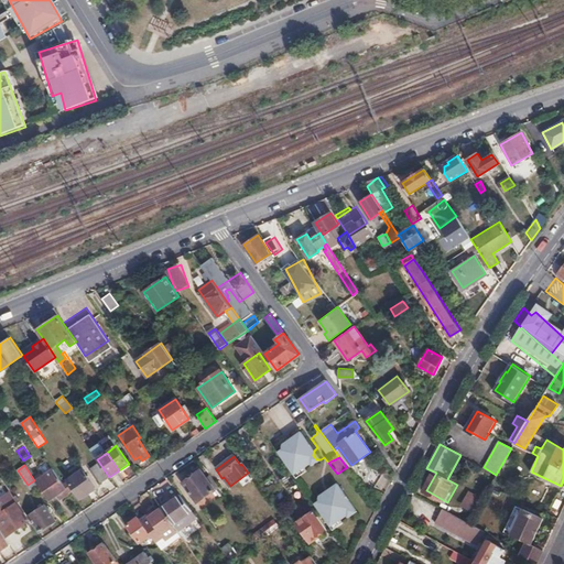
[(99,466),(93,472),(101,484),(108,478),(99,466)]
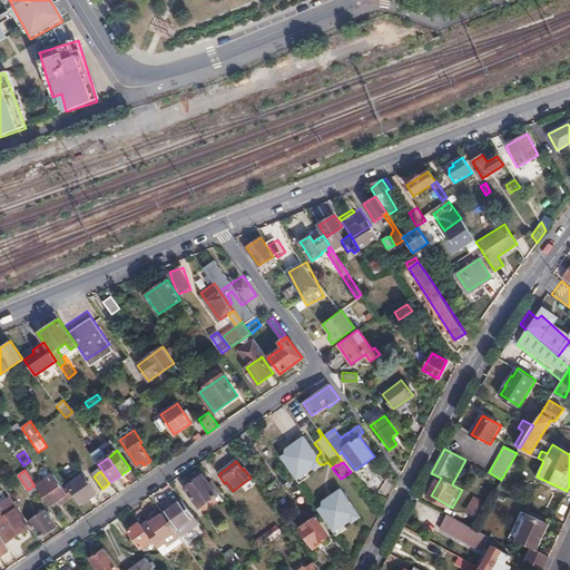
[(216,493),(203,474),(185,488),(199,507),(216,493)]
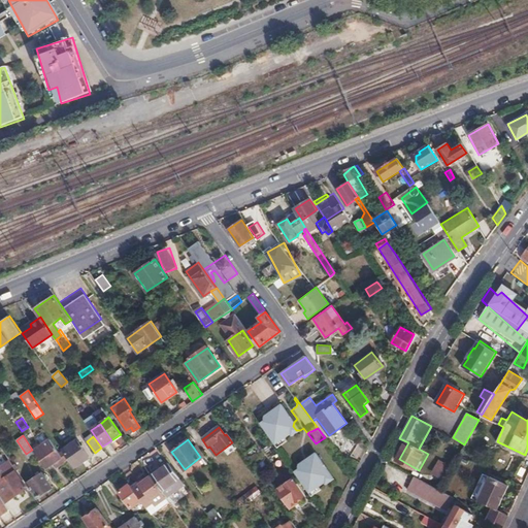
[(353,455),(358,443),(349,439),(343,451),(353,455)]
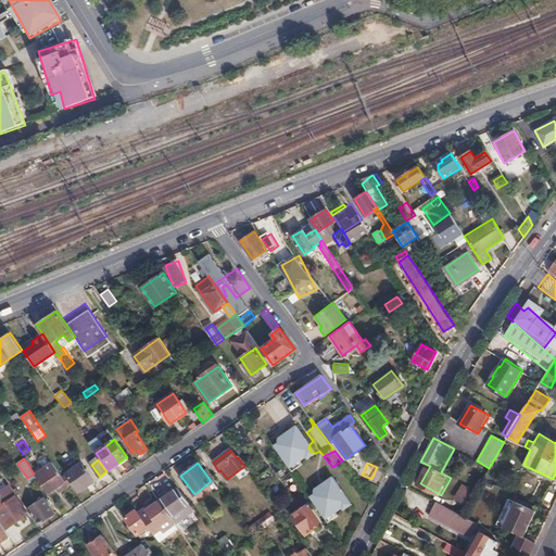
[(67,474),(73,482),(79,491),(93,481),(81,464),(67,474)]
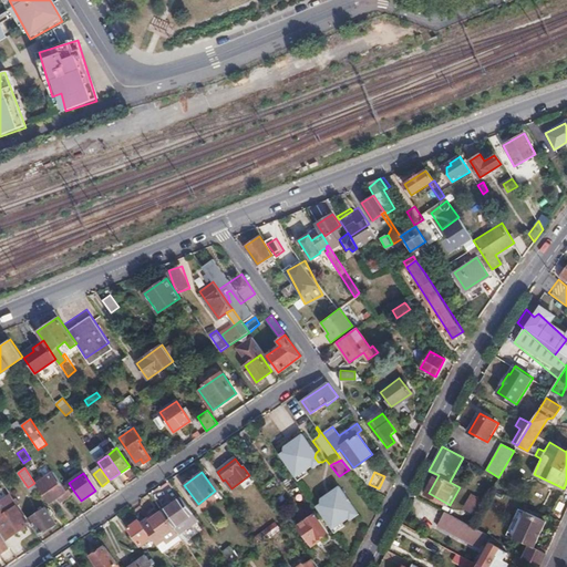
[(42,493),(49,503),(58,497),(66,491),(64,486),(60,481),(42,493)]
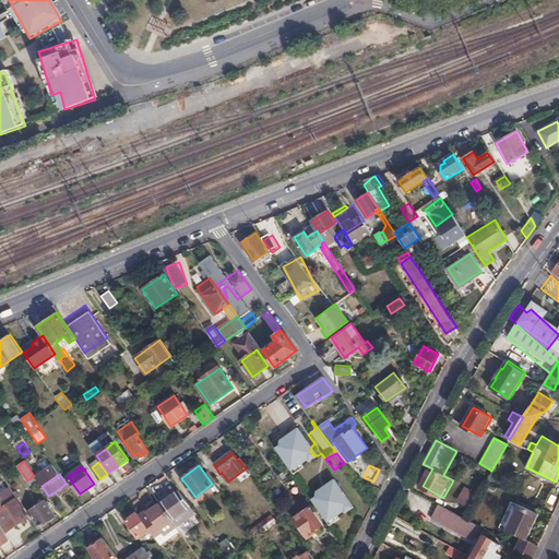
[(66,484),(69,488),(73,485),(68,476),(63,479),(66,484)]
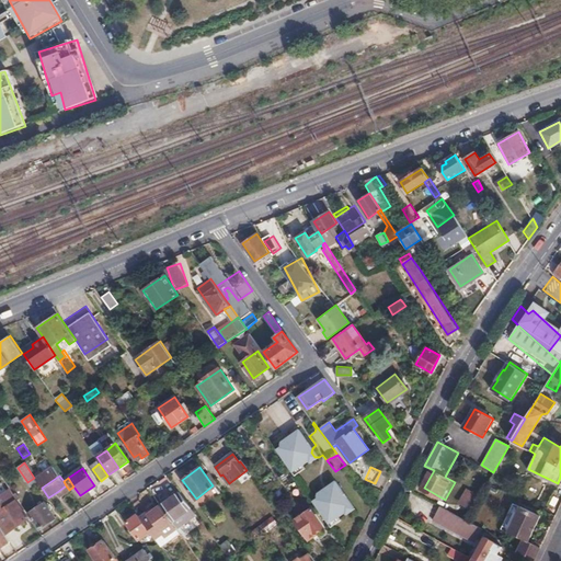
[(338,481),(312,499),(332,527),(357,510),(338,481)]
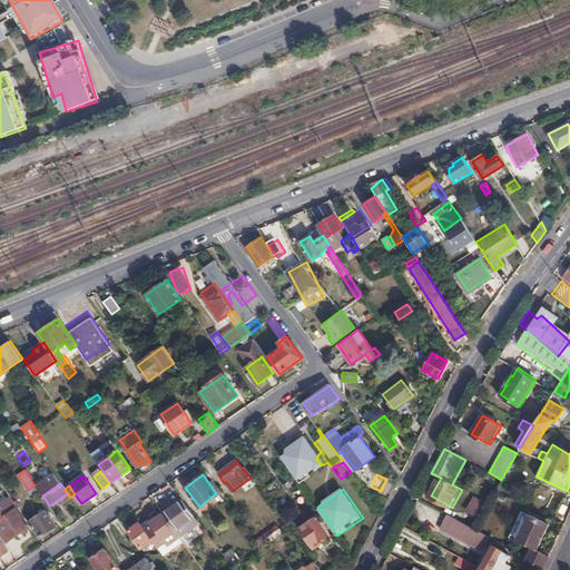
[(273,492),(268,495),(274,503),(278,500),(273,492)]
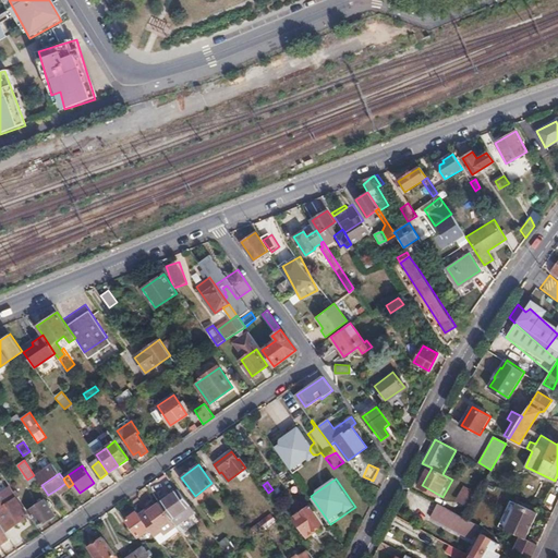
[(60,494),(69,487),(65,483),(57,489),(60,494)]
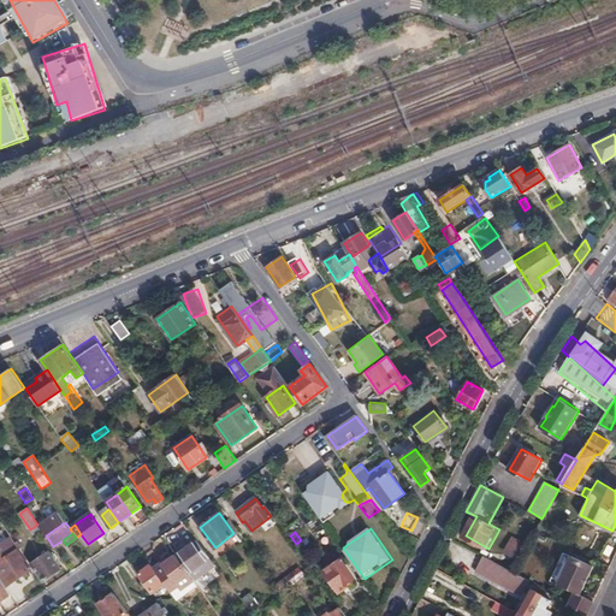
[(10,545),(16,542),(10,534),(5,538),(10,545)]
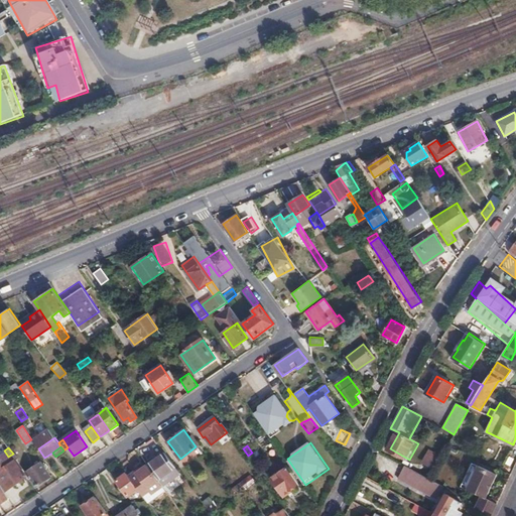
[(428,448),(421,463),(430,467),(437,453),(428,448)]
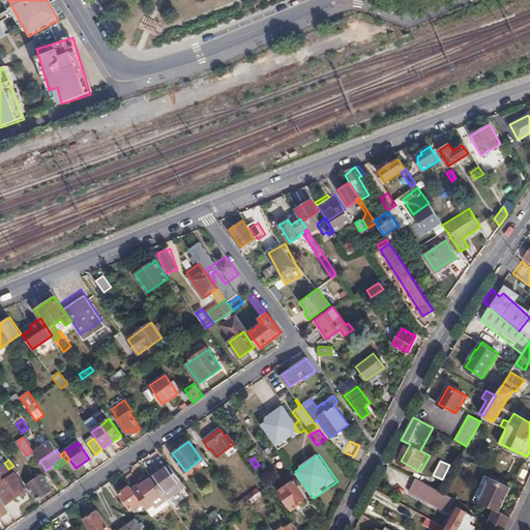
[(185,487),(170,466),(152,479),(163,494),(166,498),(168,500),(185,487)]
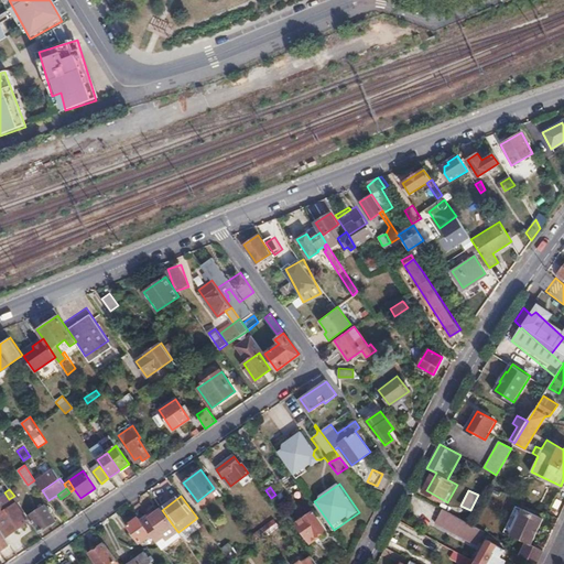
[(0,520),(10,534),(29,521),(15,503),(8,509),(10,513),(1,520),(0,520)]
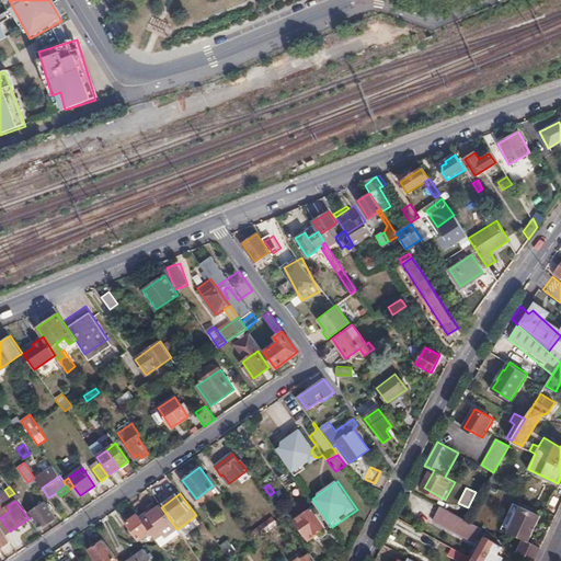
[(45,502),(29,513),(39,528),(55,517),(45,502)]
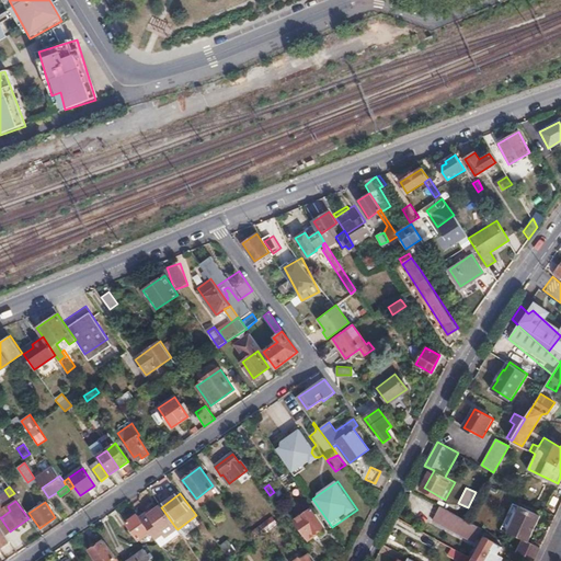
[(501,528),(508,531),(519,506),(512,503),(501,528)]
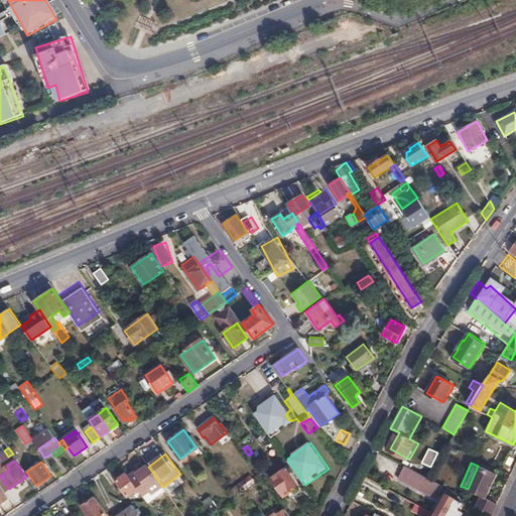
[(429,478),(405,465),(398,479),(435,501),(442,488),(429,478)]
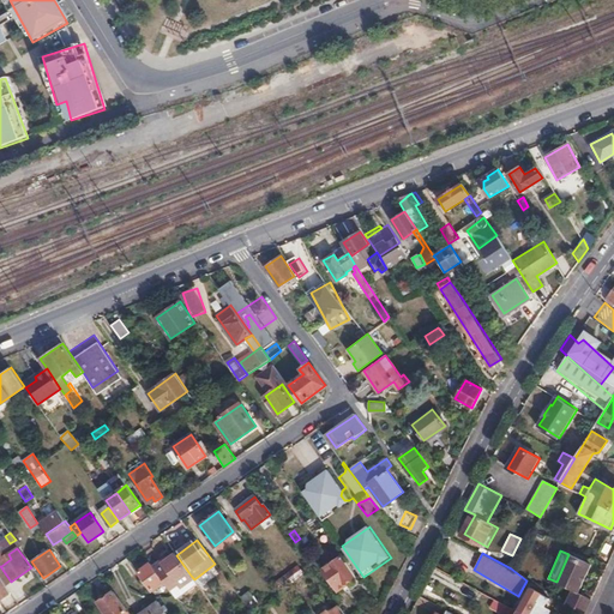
[(179,587),(192,577),(188,572),(176,555),(175,554),(166,560),(163,558),(152,566),(164,582),(170,590),(178,585),(179,587)]
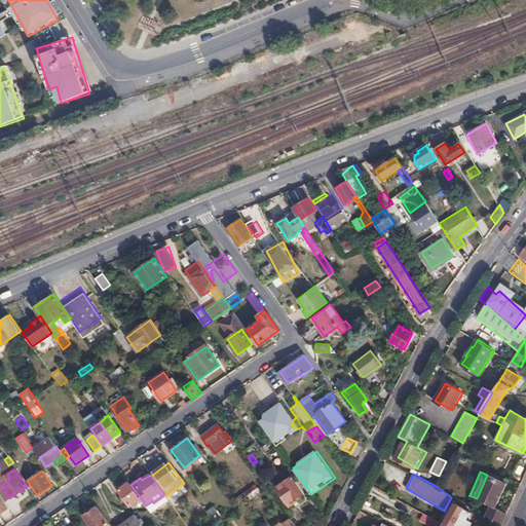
[(501,525),(506,513),(495,506),(506,484),(487,475),(477,498),(490,505),(485,517),(501,525)]
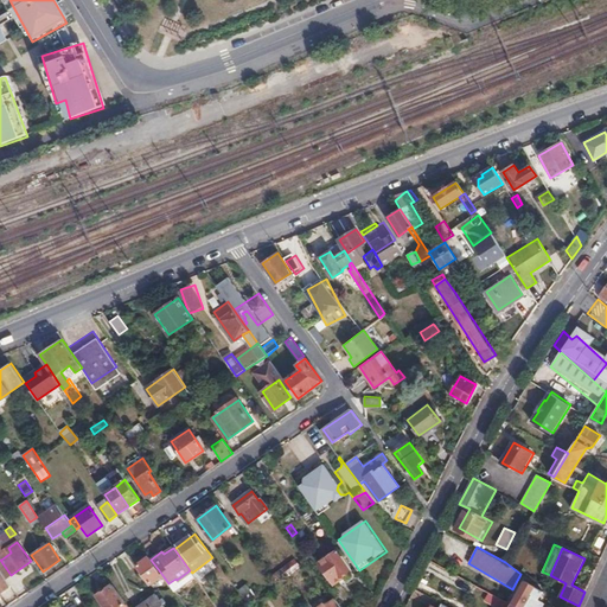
[(342,575),(343,576),(350,570),(337,551),(319,563),(332,582),(342,575)]
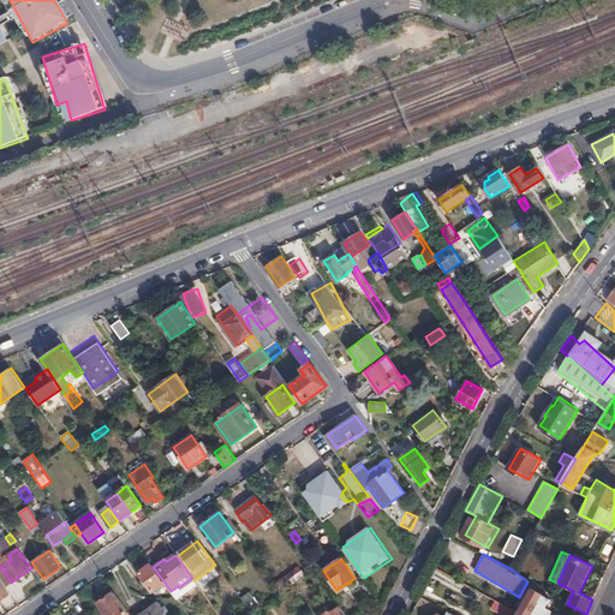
[(153,567),(151,565),(139,573),(153,591),(165,583),(153,567)]
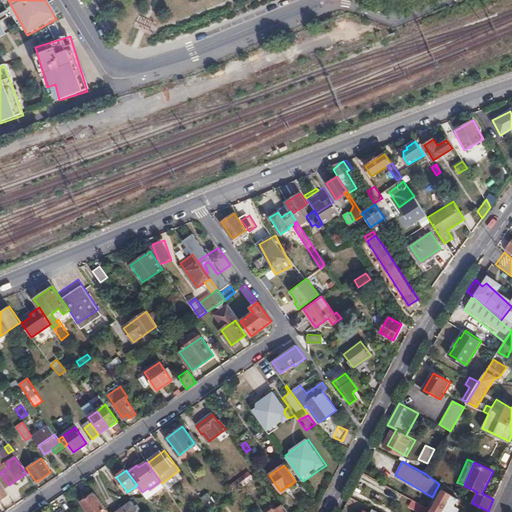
[(0,480),(2,483),(5,488),(9,485),(0,472),(0,480)]
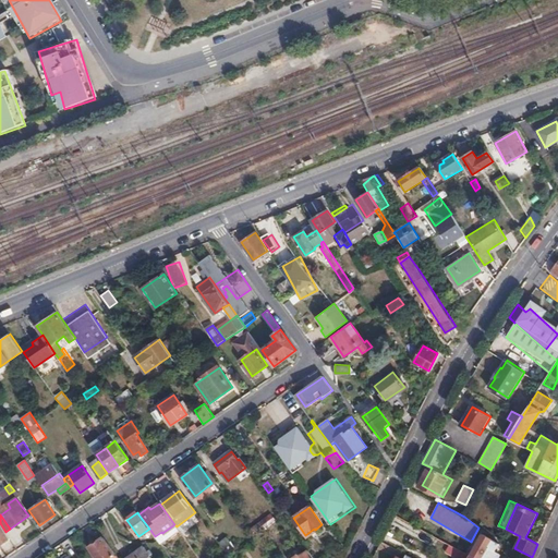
[(0,523),(0,545),(10,538),(5,532),(2,526),(0,523)]
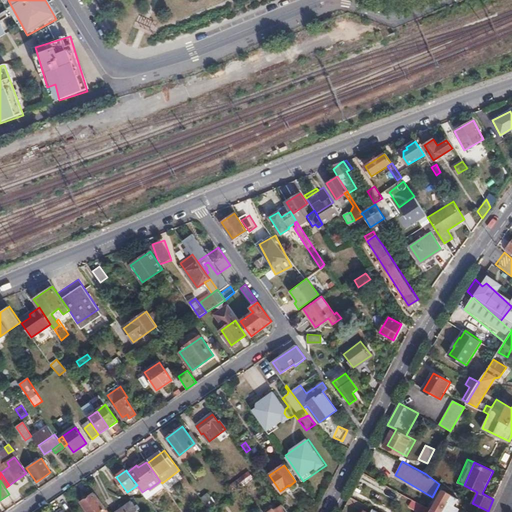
[(443,490),(433,507),(441,511),(455,511),(458,508),(453,505),(457,498),(443,490)]
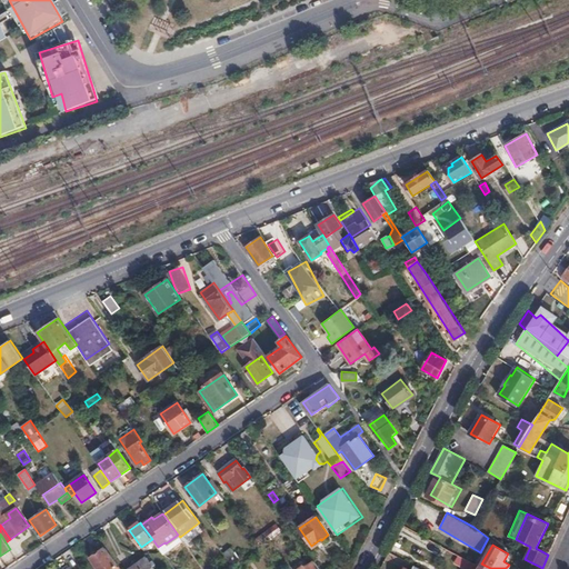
[(105,548),(91,558),(98,568),(115,568),(113,567),(116,565),(105,548)]
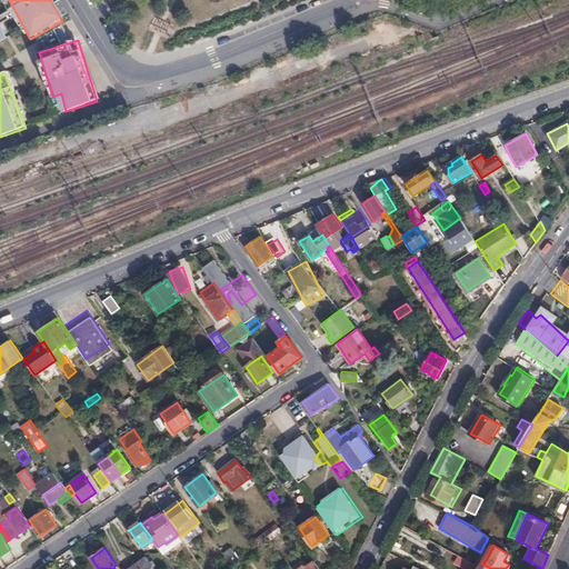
[(233,568),(241,563),(230,548),(222,553),(233,568)]
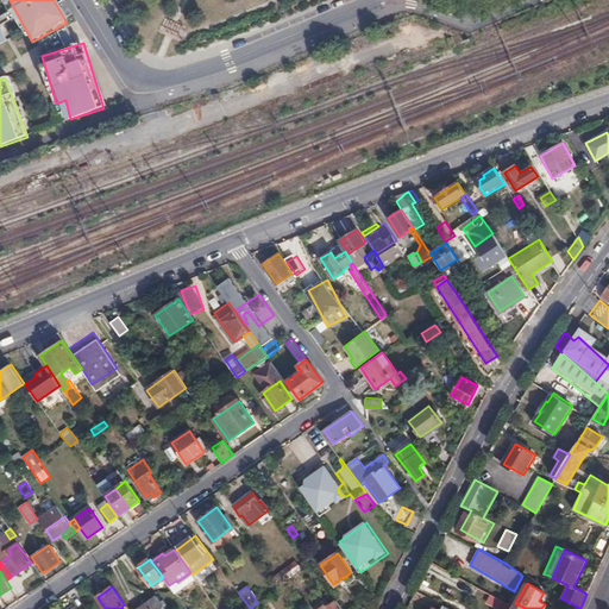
[(164,608),(156,596),(138,608),(164,608)]
